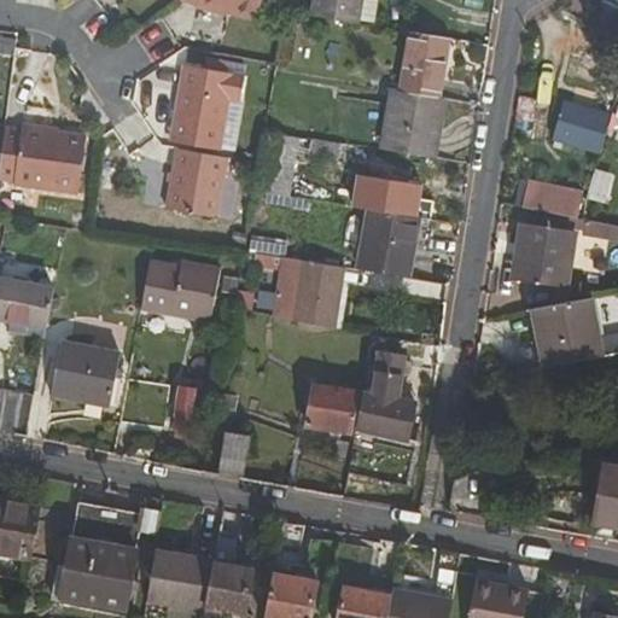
[(256,25),(262,0),(181,0),(181,3),(256,25)]
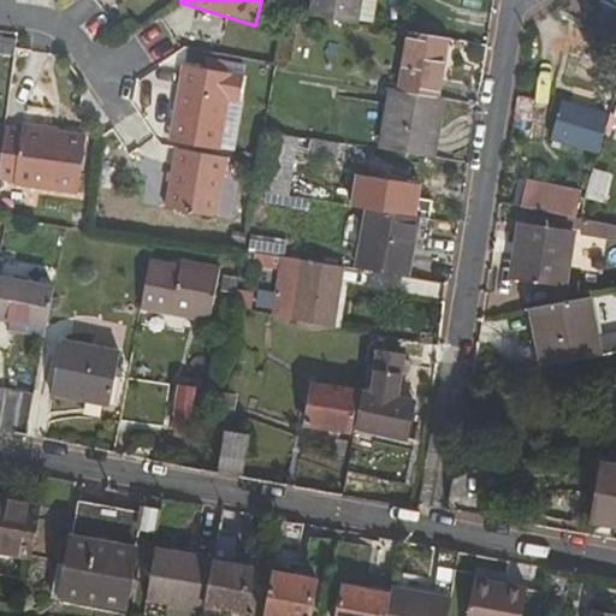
[(312,0),(311,18),(360,25),(362,0),(312,0)]
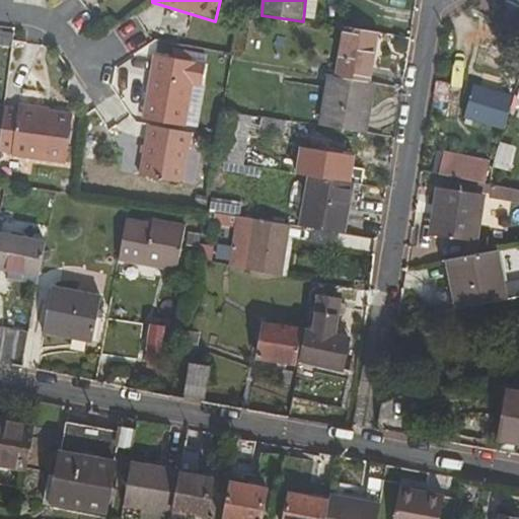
[(338,78),(370,83),(378,33),(346,28),(338,78)]
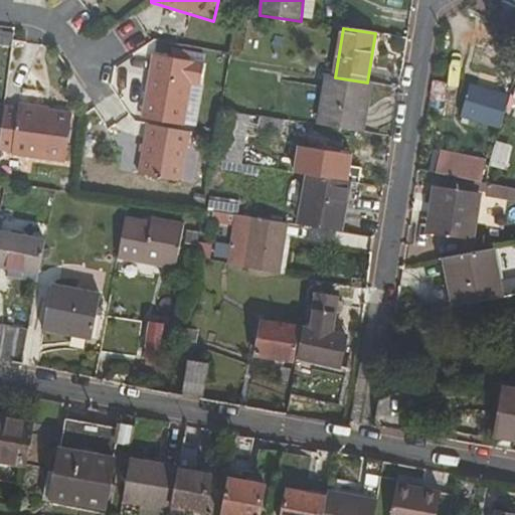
[(193,81),(204,83),(206,63),(157,54),(145,119),(185,127),(193,81)]
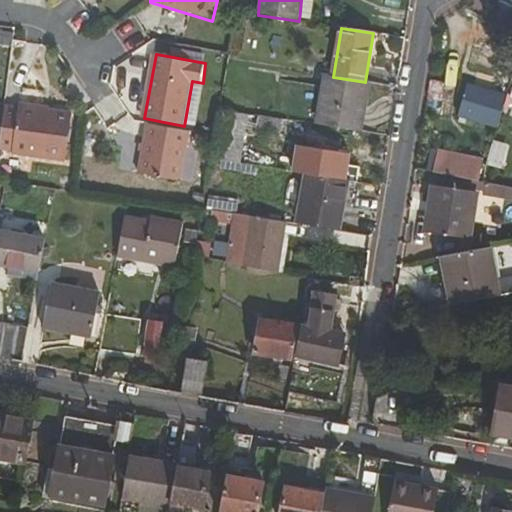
[(494,78),(478,74),(474,87),(470,86),(462,117),(497,127),(507,96),(490,92),(494,78)]
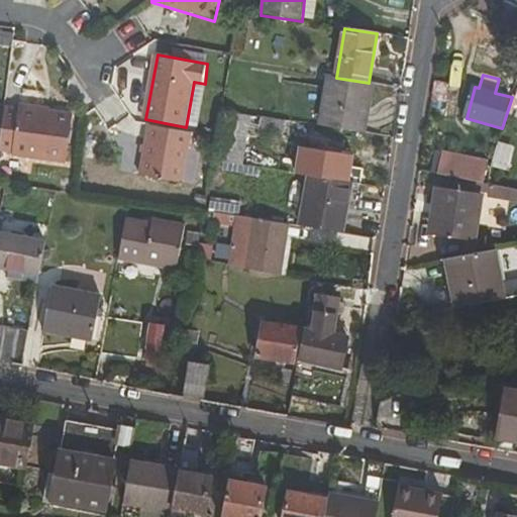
[(336,78),(328,76),(320,126),(332,128),(366,133),(374,83),(369,83),(336,78)]
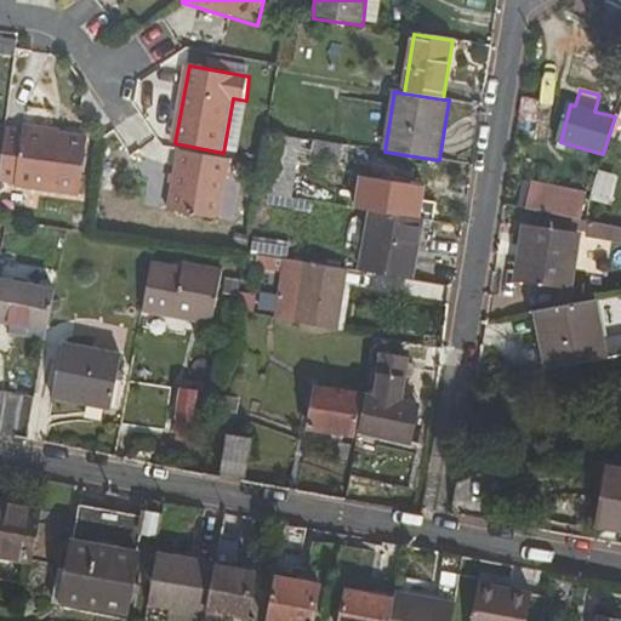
[(89,136),(22,126),(22,129),(6,126),(0,167),(0,180),(13,182),(13,186),(79,195),(89,136)]
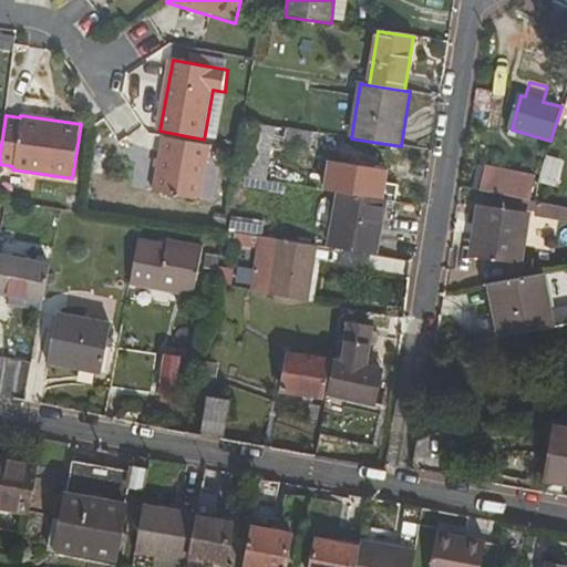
[(235,177),(267,182),(275,126),(245,122),(239,151),(235,177)]
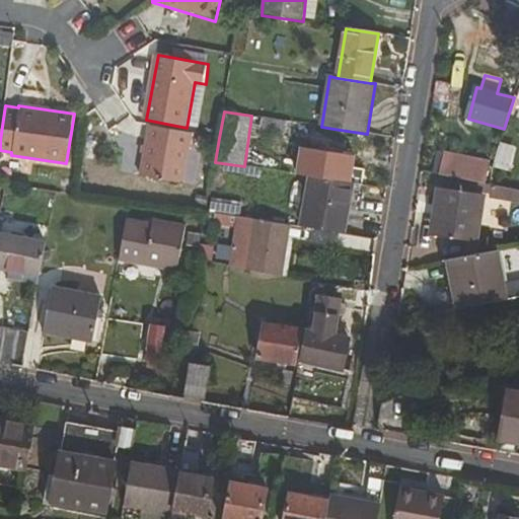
[(262,132),(310,140),(311,137),(331,141),(334,129),(321,127),(264,118),(262,132)]
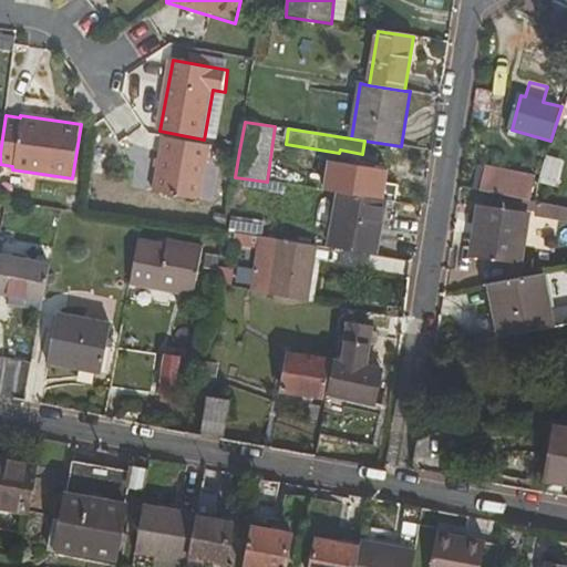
[(157,194),(203,203),(214,146),(167,138),(157,194)]
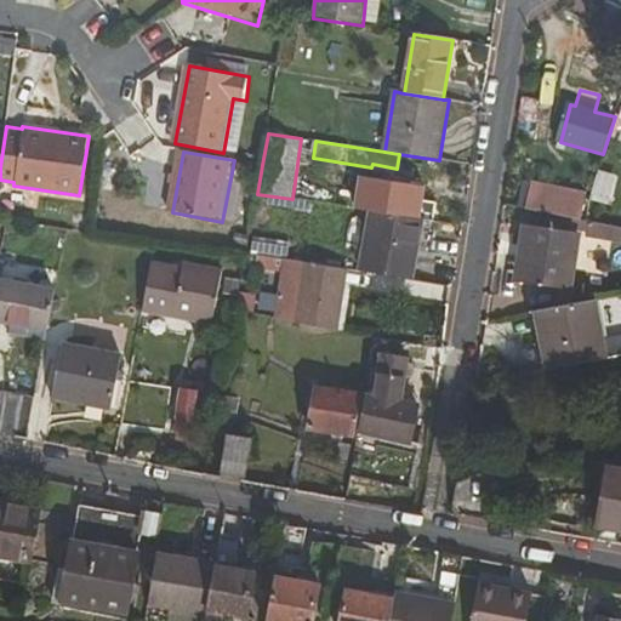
[(598,170),(592,199),(611,204),(619,175),(598,170)]
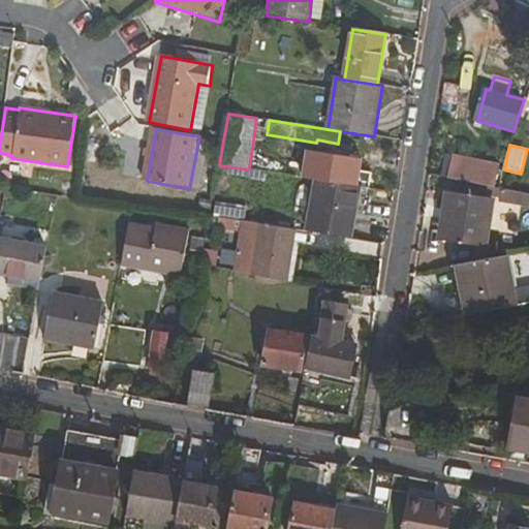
[(453,153),(446,180),(492,191),(498,163),(453,153)]
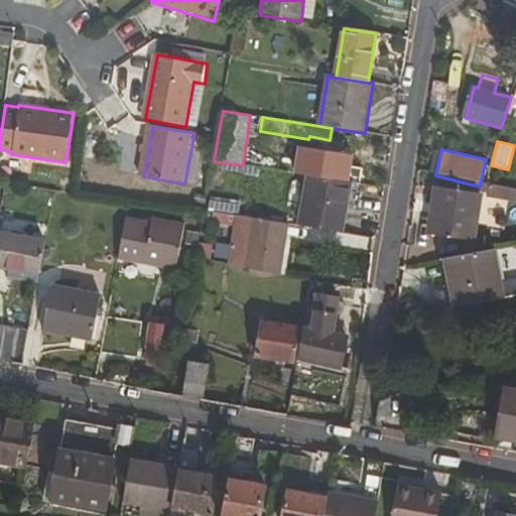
[(299,226),(343,233),(352,183),(307,175),(299,226)]
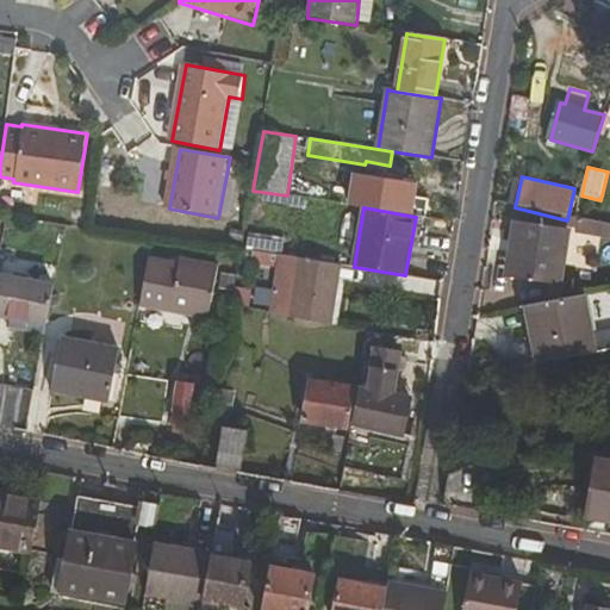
[(508,275),(561,284),(568,232),(516,224),(508,275)]
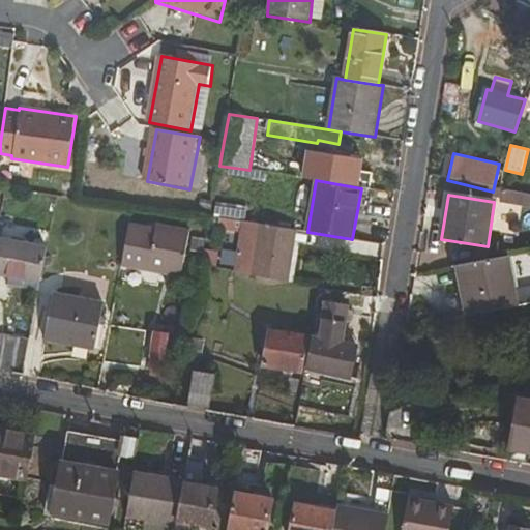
[(216,203),(214,215),(245,219),(246,207),(216,203)]
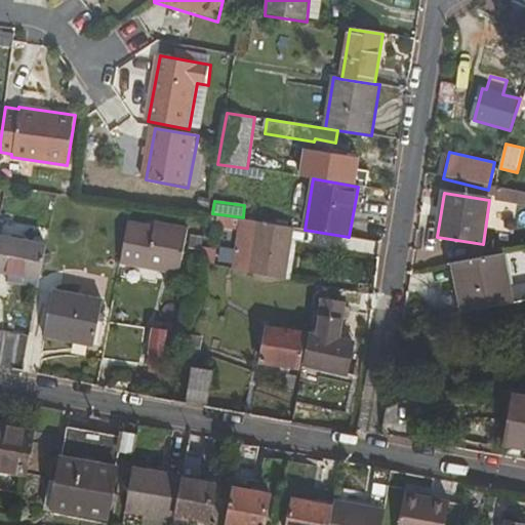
[(492,201),(491,229),(515,230),(516,202),(492,201)]
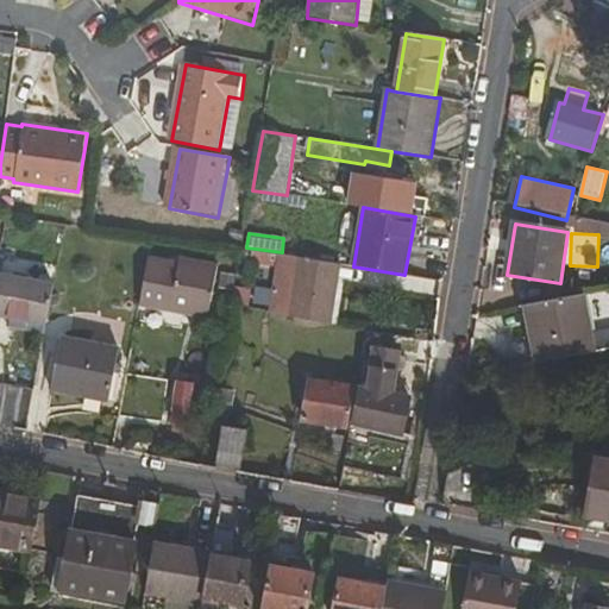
[(274,314),(332,324),(340,264),(283,256),(274,314)]
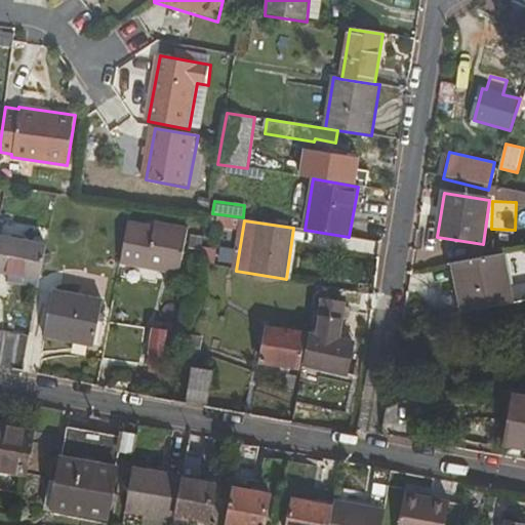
[(188,229),(156,224),(156,227),(128,221),(120,265),(179,275),(188,229)]
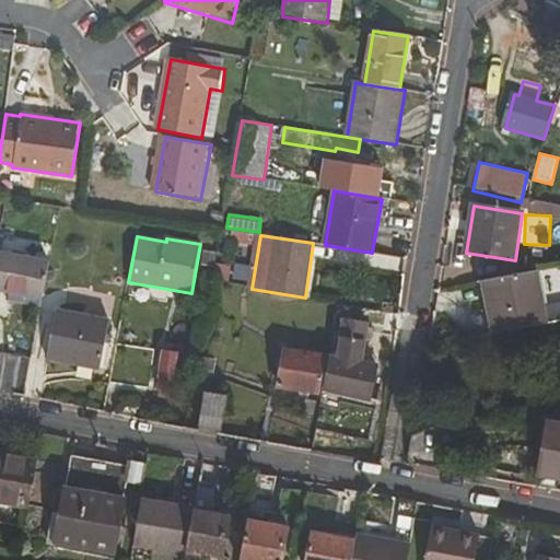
[(0,251),(0,289),(45,299),(51,261),(0,251)]
